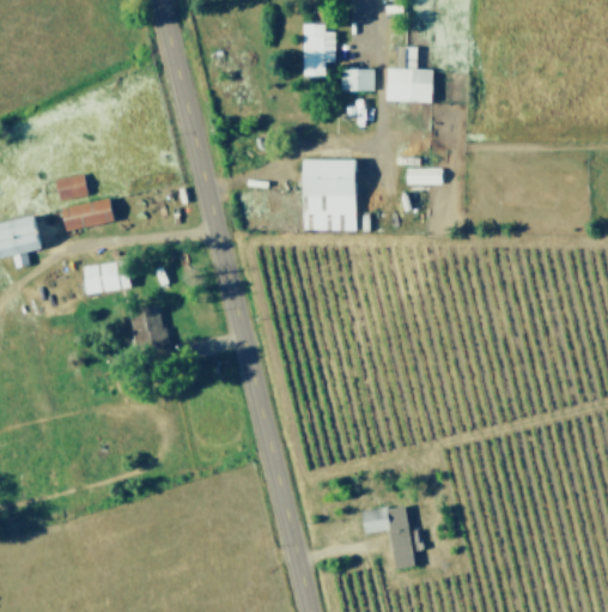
[(304,24),(303,74),(324,76),(326,61),(336,61),(336,31),(326,31),(326,24),(304,24)]
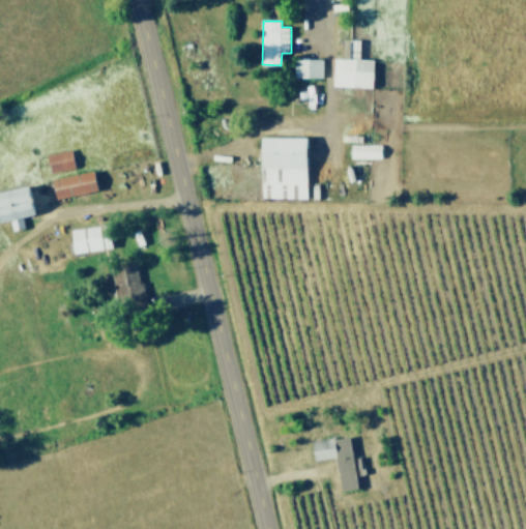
[(333,87),(373,88),(374,60),(361,60),(362,40),(352,40),(351,59),(334,58),(333,87)]
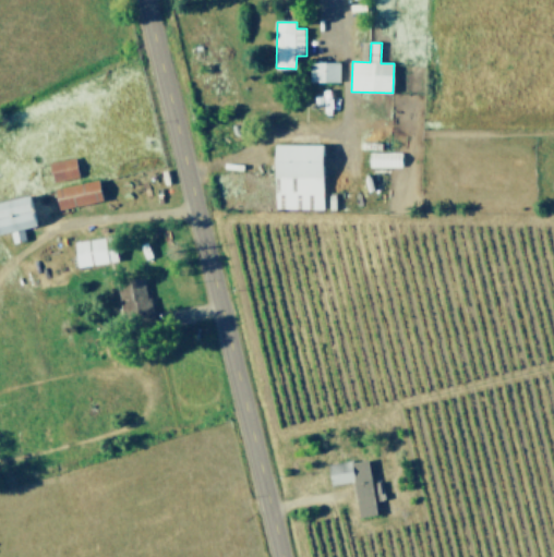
[(342,62),(313,62),(312,82),(341,83),(342,62)]
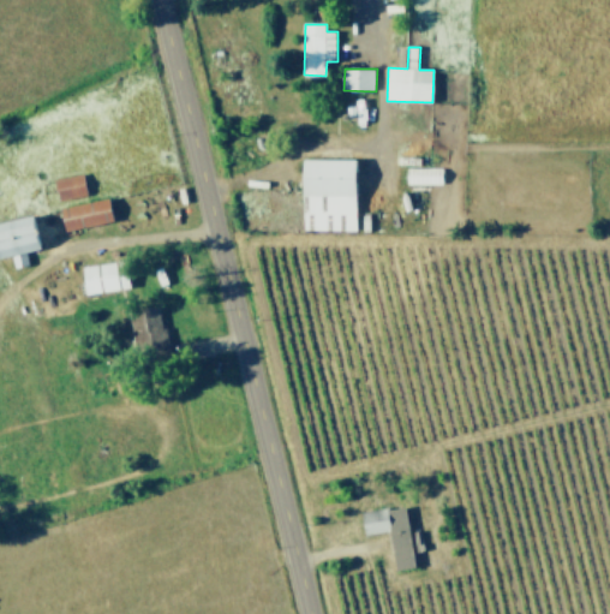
[(301,231),(354,231),(356,159),(301,159),(301,231)]
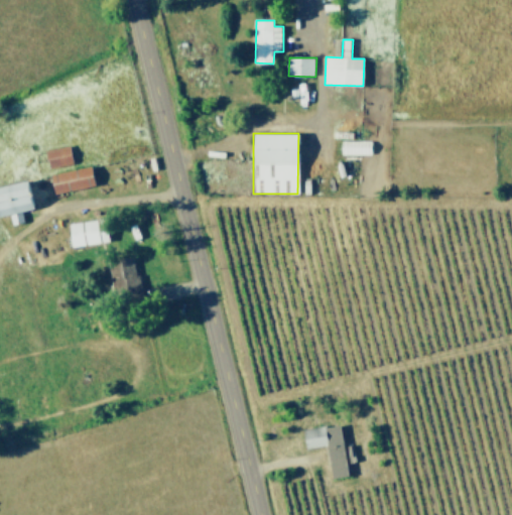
[(54,196),(96,185),(91,166),(49,176),(54,196)]
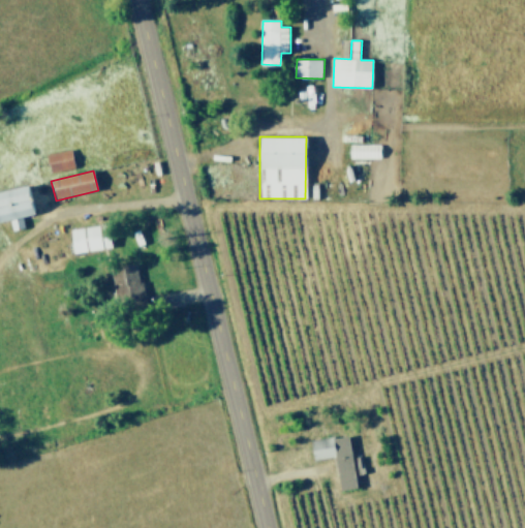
[(0,191),(0,221),(11,219),(13,230),(26,228),(24,216),(35,214),(30,186),(0,191)]
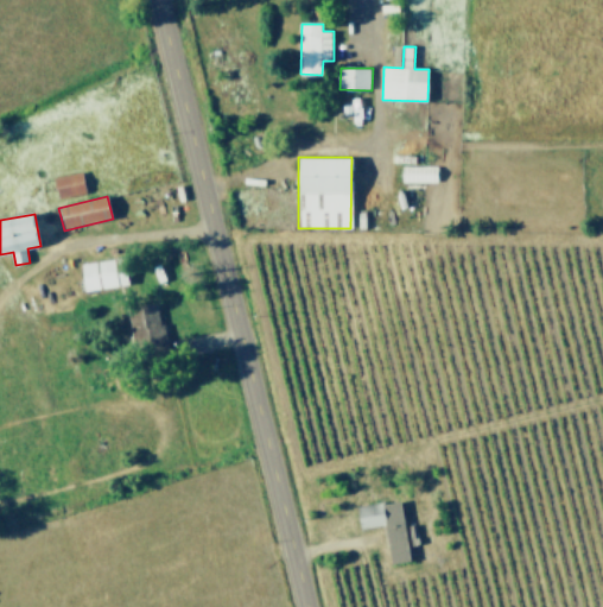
[(129,308),(135,340),(148,339),(150,345),(167,341),(160,303),(129,308)]
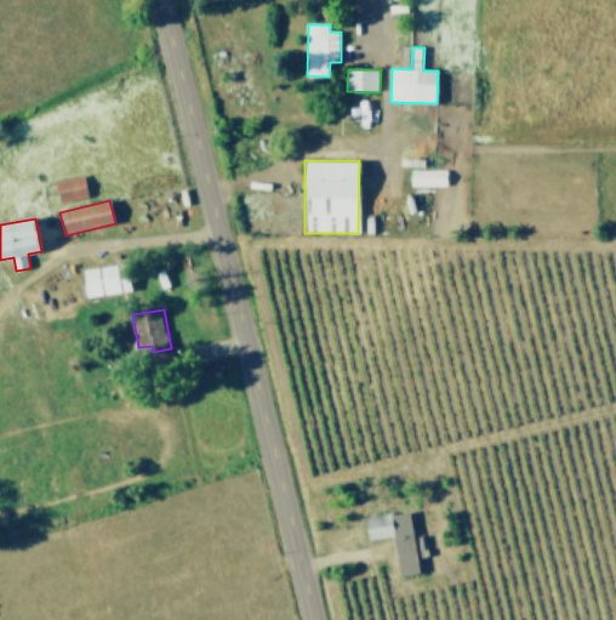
[(400,576),(421,574),(412,511),(366,517),(369,540),(395,536),(400,576)]
